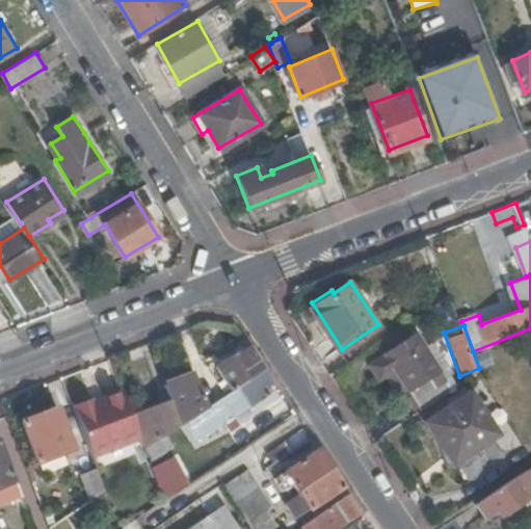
[(422,408),(452,388),(437,365),(447,360),(434,340),(425,345),(417,334),(370,364),(380,378),(390,372),(396,368),(409,389),(422,408)]
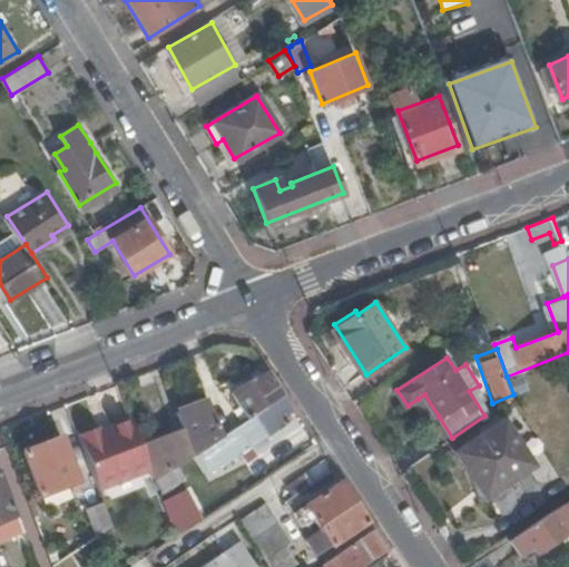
[(246,413),(242,417),(244,421),(284,394),(267,369),(233,392),(246,413)]
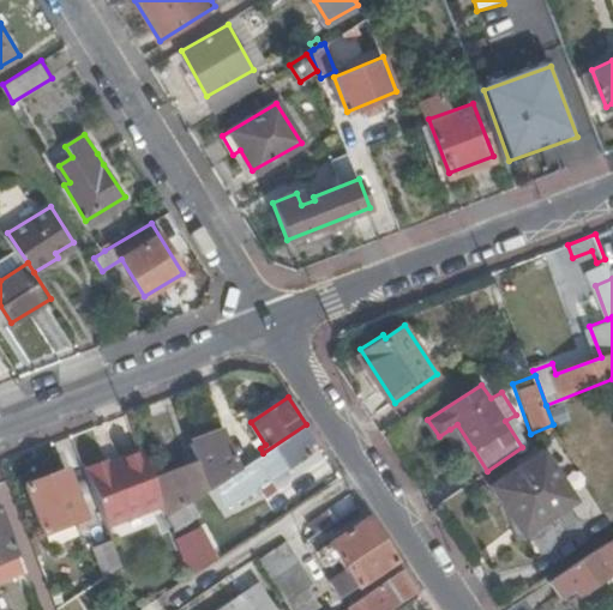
[(242,467),(263,453),(240,418),(224,422),(227,429),(242,467)]
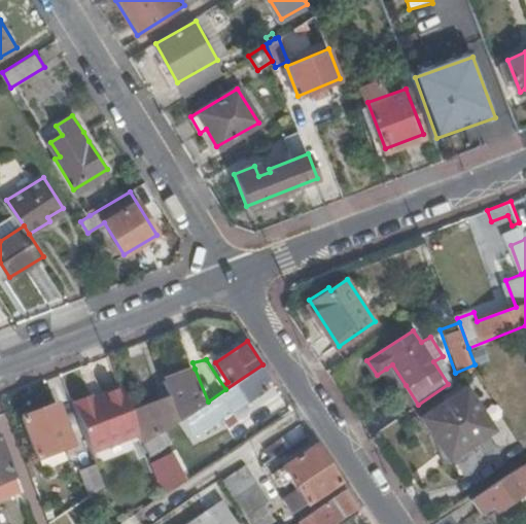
[(263,364),(225,389),(208,402),(216,414),(225,409),(229,414),(230,415),(267,390),(264,384),(272,378),(263,364)]
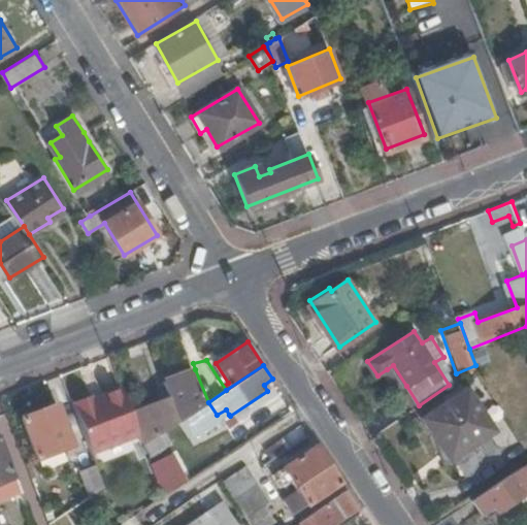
[(400,389),(406,386),(393,365),(387,369),(400,389)]
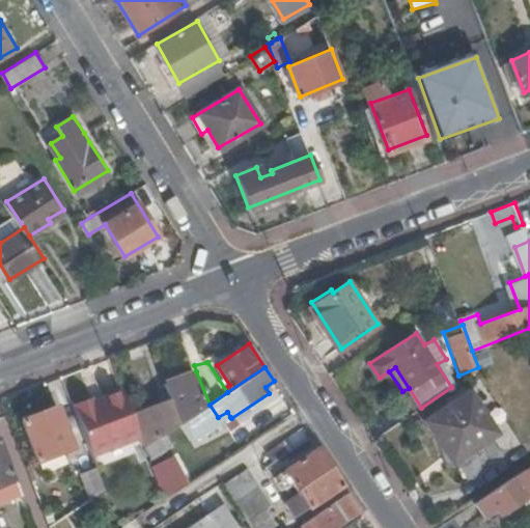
[(167,383),(171,396),(134,412),(142,433),(147,446),(148,445),(168,433),(189,418),(210,405),(196,371),(167,383)]
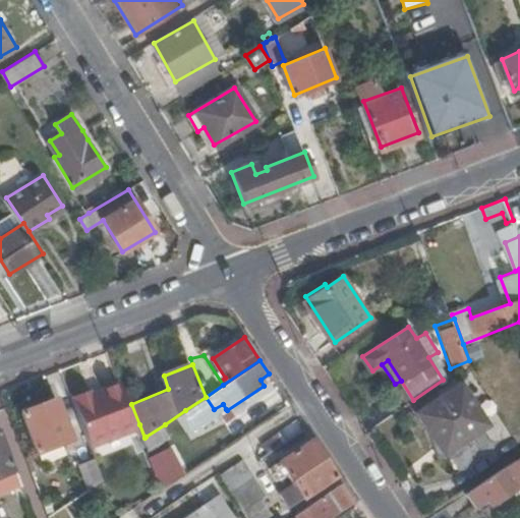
[(460,388),(483,420),(497,411),(474,378),(460,388)]
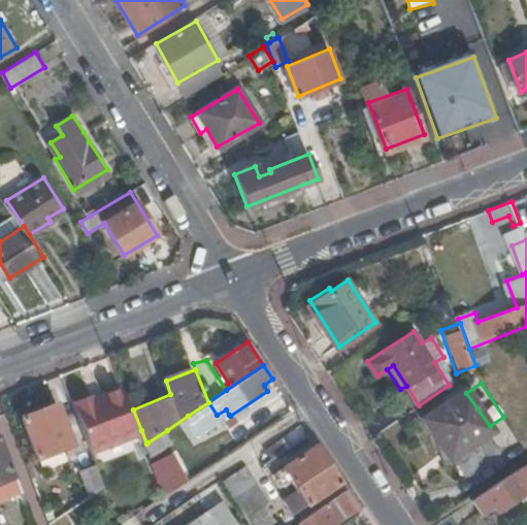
[(124,387),(74,406),(92,450),(141,430),(133,409),(124,387)]
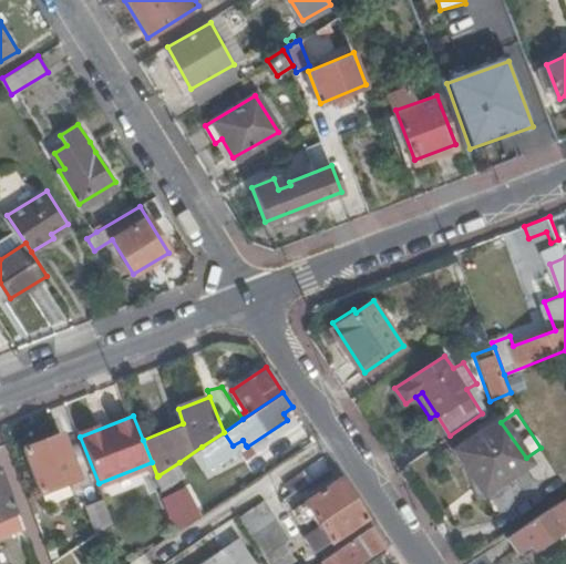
[(467,462),(485,489),(528,461),(526,458),(501,422),(500,419),(453,450),(464,465),(467,462)]
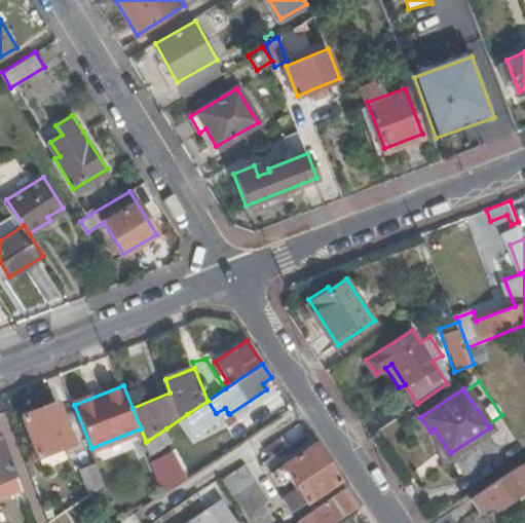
[(187,414),(199,433),(228,413),(225,408),(216,413),(208,401),(187,414)]
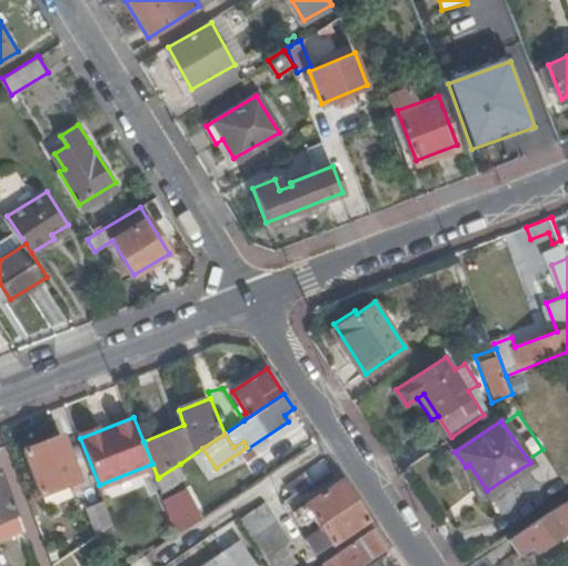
[(80,479),(62,435),(22,450),(41,495),(65,486),(67,493),(75,490),(71,483),(80,479)]
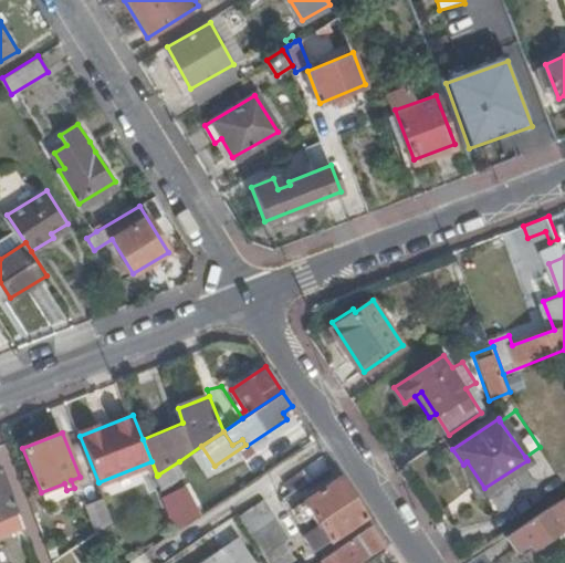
[(179,461),(158,475),(167,489),(188,475),(179,461)]
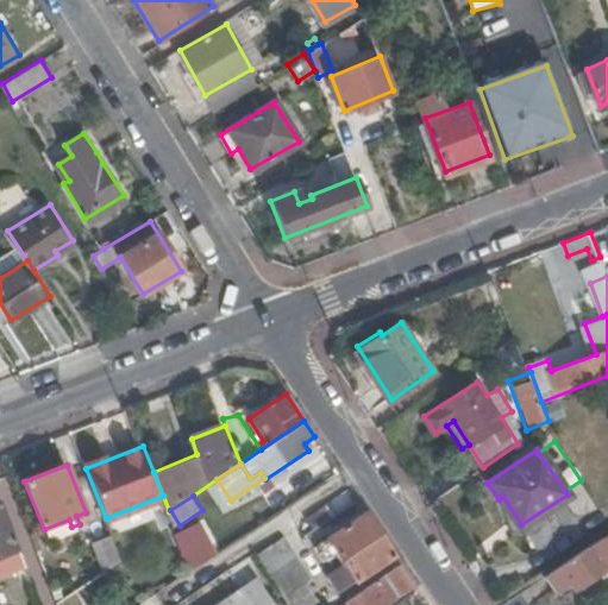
[(0,503),(0,574),(25,565),(0,503)]
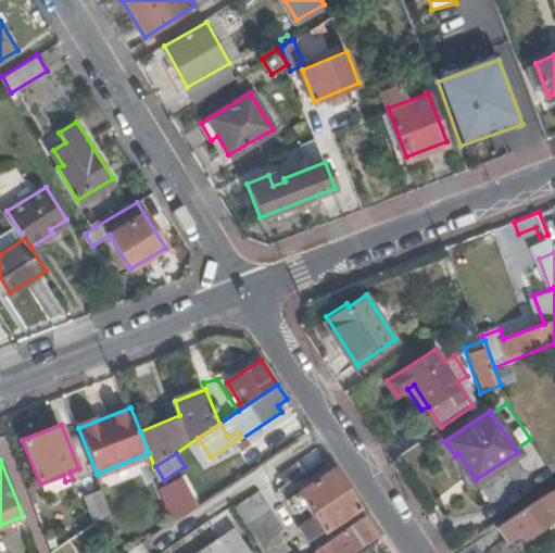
[(315,516),(303,524),(313,539),(360,507),(333,467),(287,500),(297,514),(308,506),(315,516)]
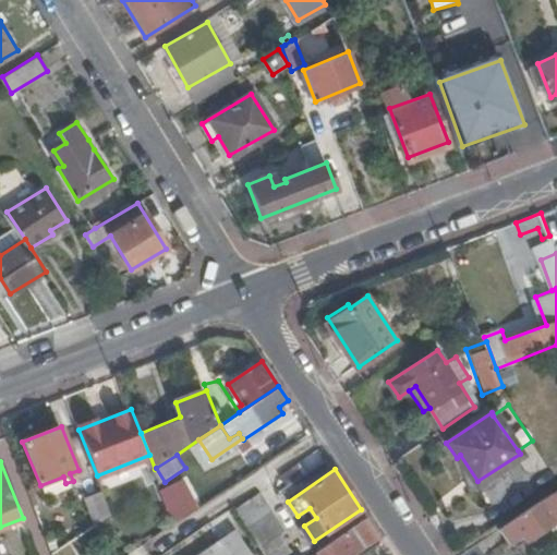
[(158,486),(171,519),(198,508),(186,475),(158,486)]
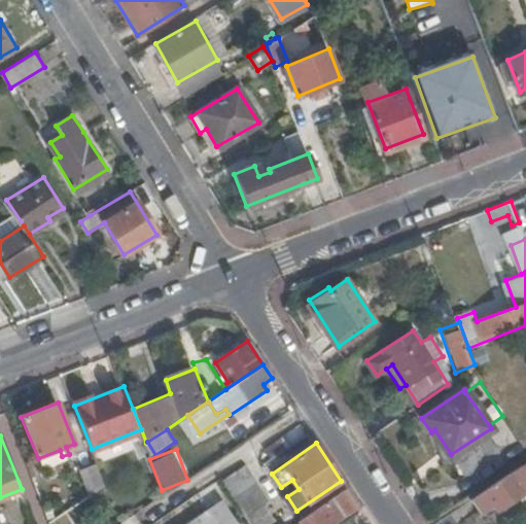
[(96,459),(104,480),(92,489),(93,490),(105,482),(97,458),(96,459)]
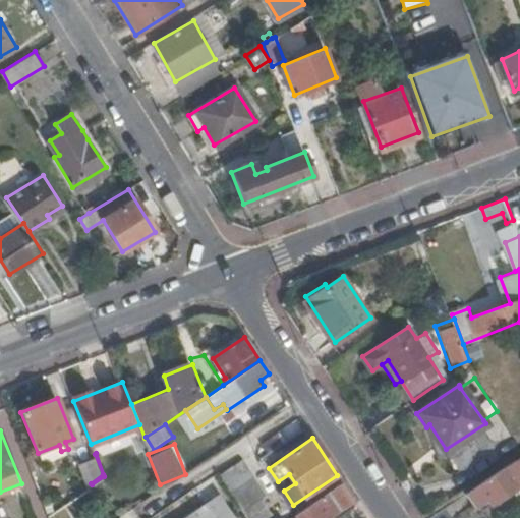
[(95,454),(81,459),(91,483),(103,474),(95,454)]
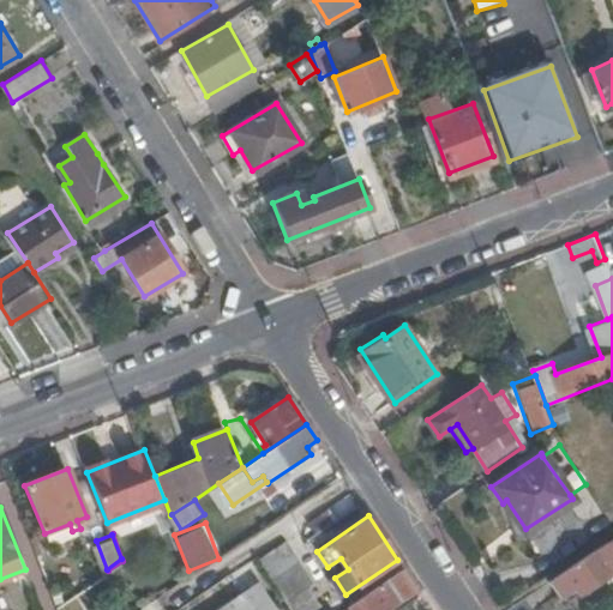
[(611,539),(564,571),(575,587),(578,593),(611,572),(612,571),(612,542),(611,541),(611,539)]
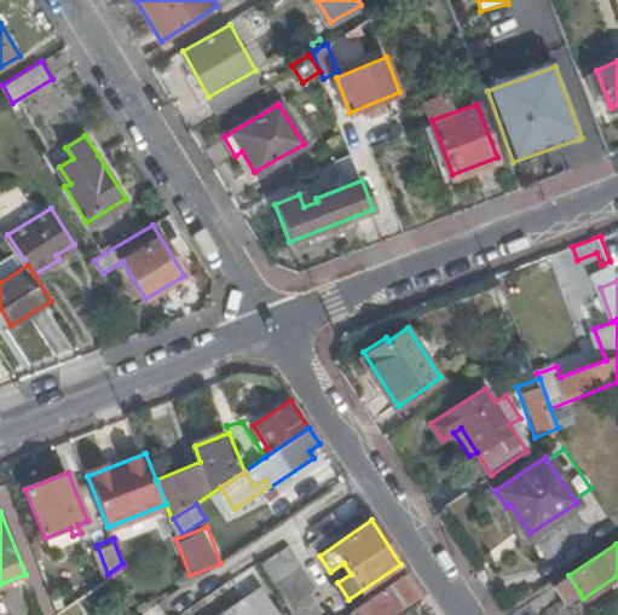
[(286,546),(259,562),(271,580),(298,564),(286,546)]
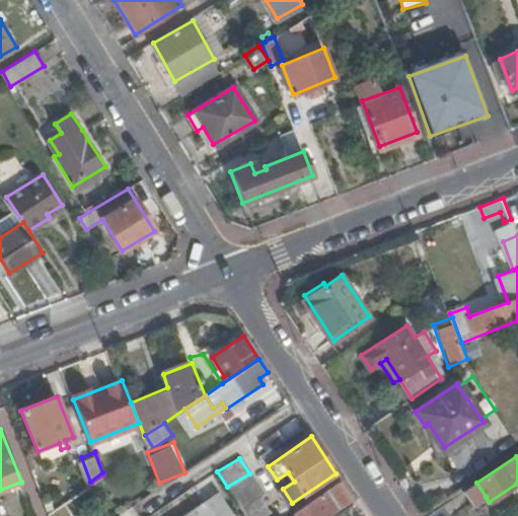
[(249,473),(227,487),(246,515),(263,515),(270,512),(259,496),(263,493),(249,473)]
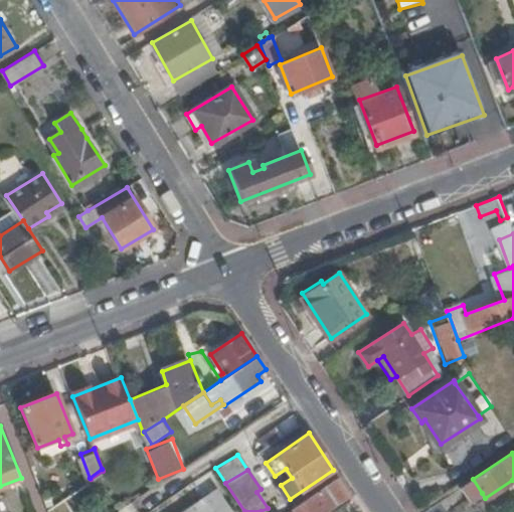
[(294,509),(295,511),(293,511),(328,511),(352,497),(340,479),(294,509)]
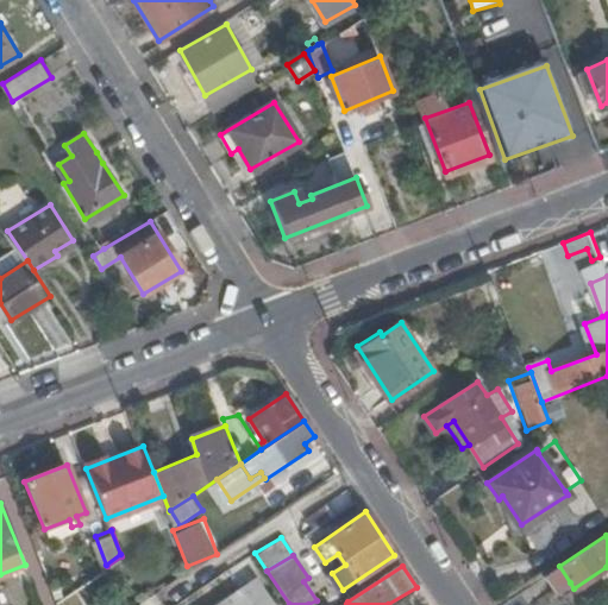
[(546,574),(558,591),(570,583),(559,566),(546,574)]
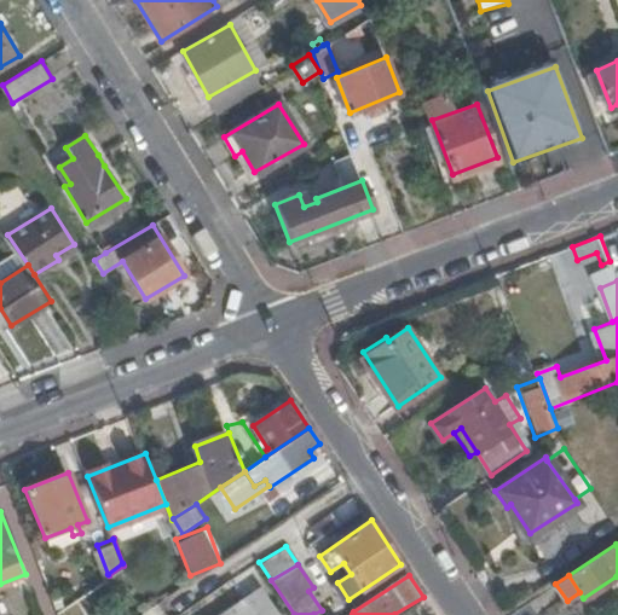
[(278,614),(260,587),(218,614),(278,614)]
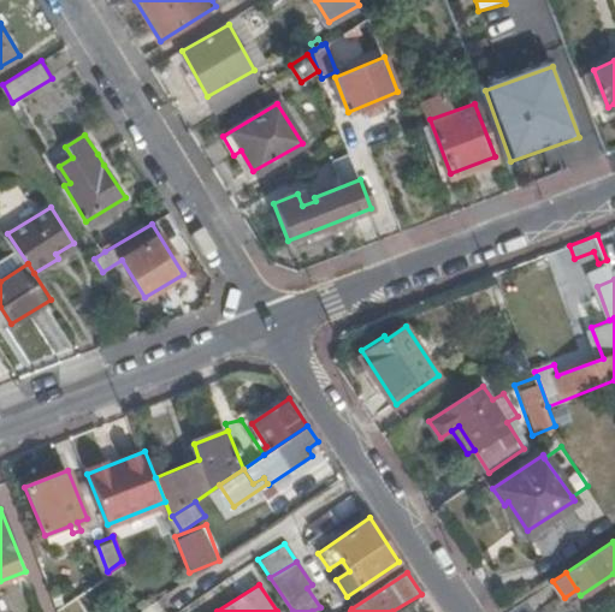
[(59,587),(49,590),(54,602),(63,599),(59,587)]
